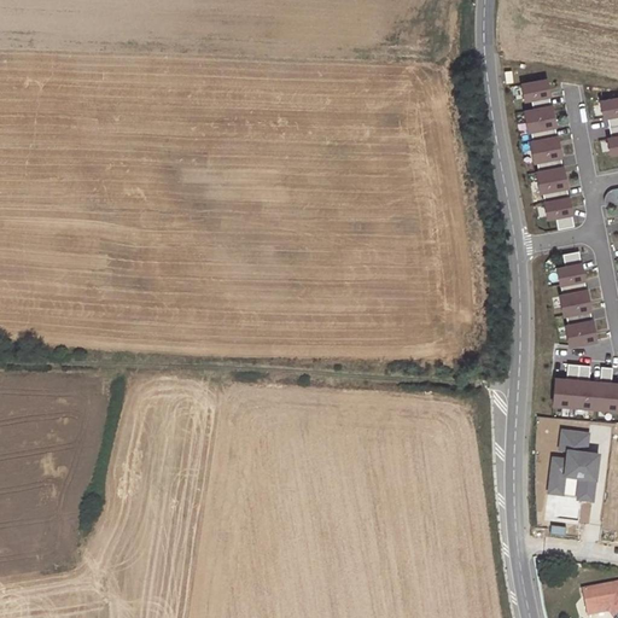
[(522,82),(525,101),(531,100),(532,108),(552,104),(547,77),(522,82)]
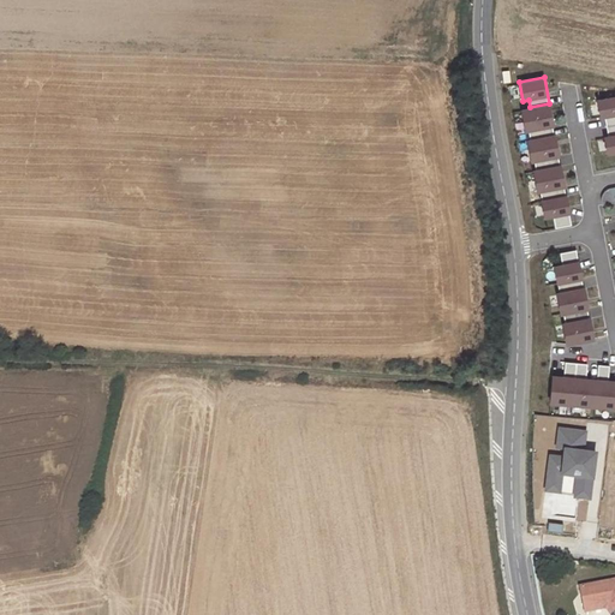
[(614,96),(596,101),(599,119),(608,117),(610,130),(614,129),(614,96)]
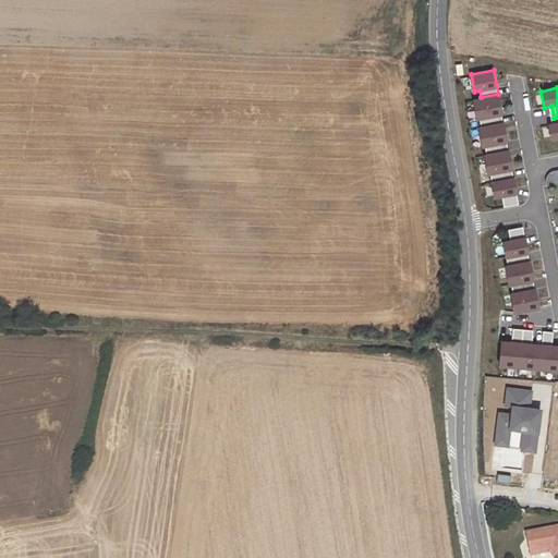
[(472,98),(476,120),(480,119),(481,125),(502,121),(498,94),(481,97),(472,98)]
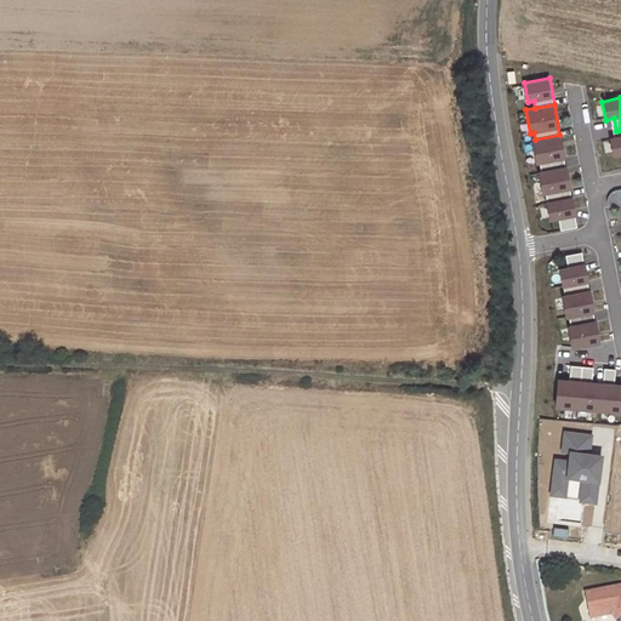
[(620,161),(620,130),(616,131),(619,142),(610,144),(614,164),(620,161)]
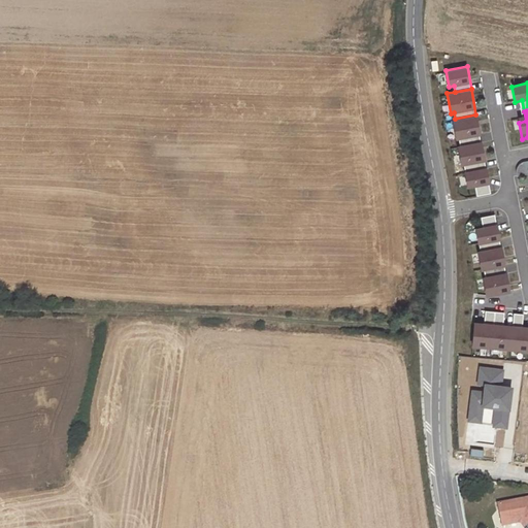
[(452,120),(456,139),(458,139),(459,145),(481,141),(475,114),(455,119),(452,120)]
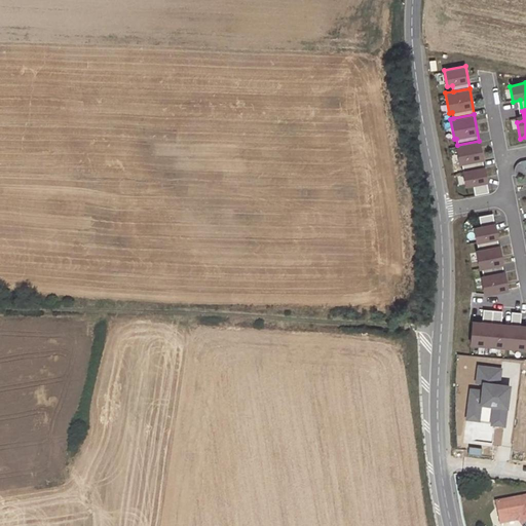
[(455,145),(459,164),(461,164),(462,171),(484,166),(479,141),(457,145),(455,145)]
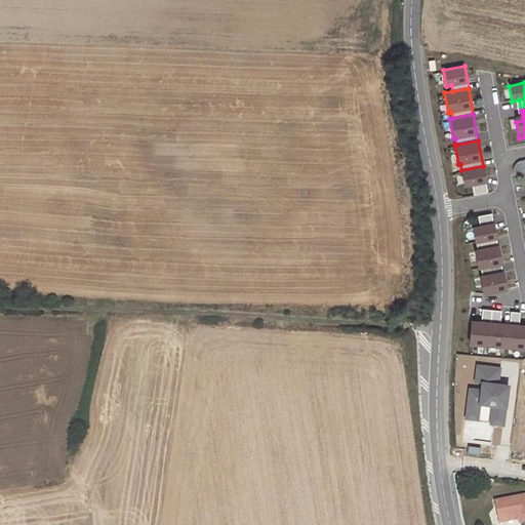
[(461,170),(465,187),(472,186),(474,195),(487,193),(483,166),(461,170)]
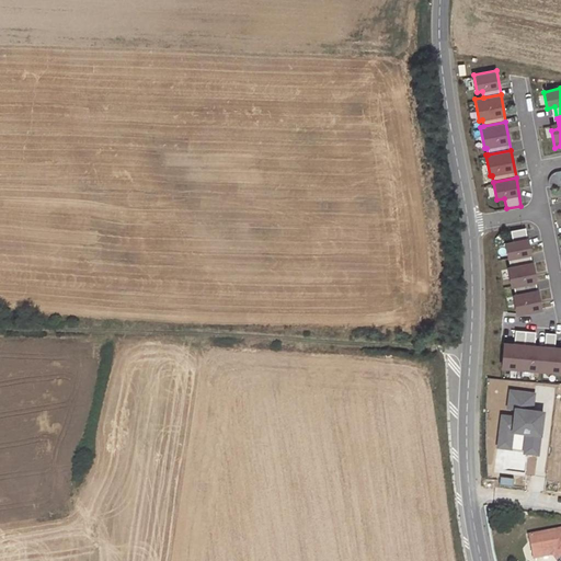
[(531,255),(526,228),(511,230),(512,240),(505,242),(508,260),(531,255)]
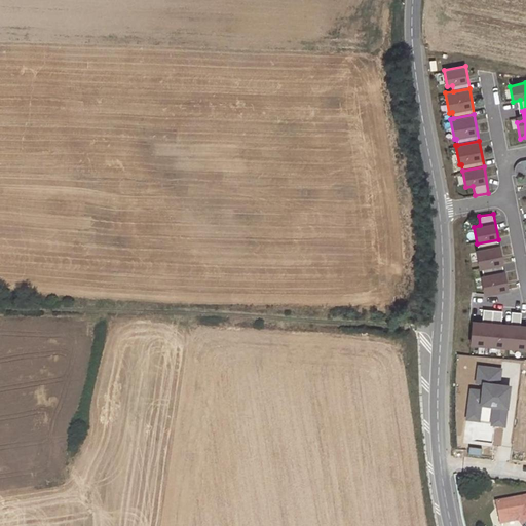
[(502,265),(498,239),(477,243),(478,249),(476,250),(479,269),(482,269),(502,265)]
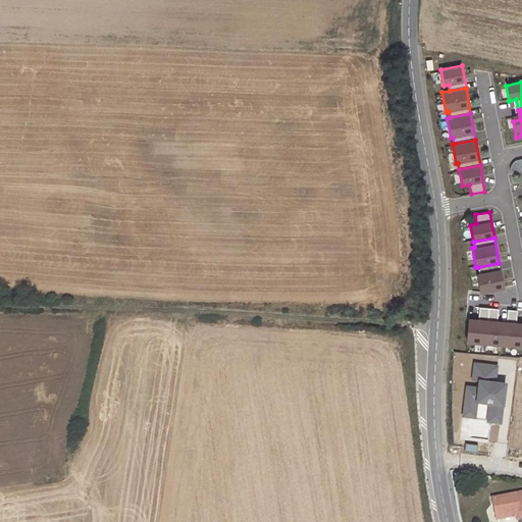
[(504,289),(499,263),(478,267),(479,272),(477,273),(480,293),(504,289)]
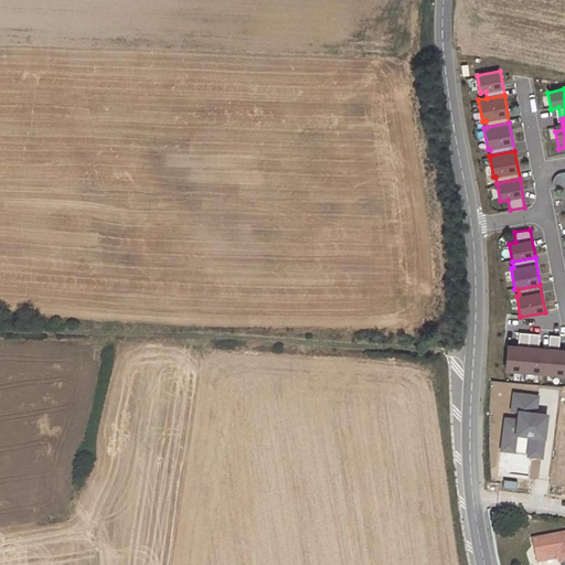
[(505,370),(525,371),(529,343),(530,333),(519,332),(518,343),(508,342),(505,370)]
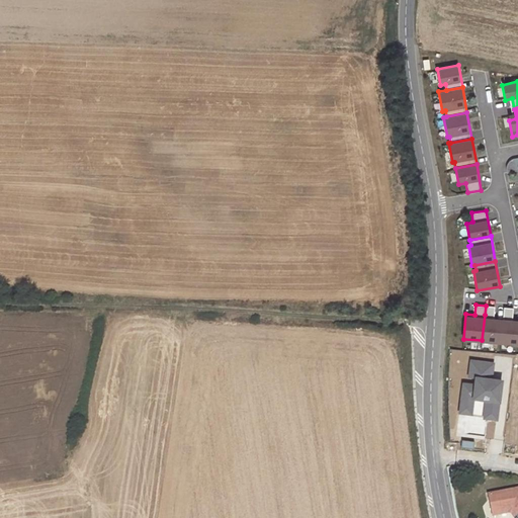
[(483,340),(501,342),(503,318),(494,317),(495,306),(486,305),(483,340)]
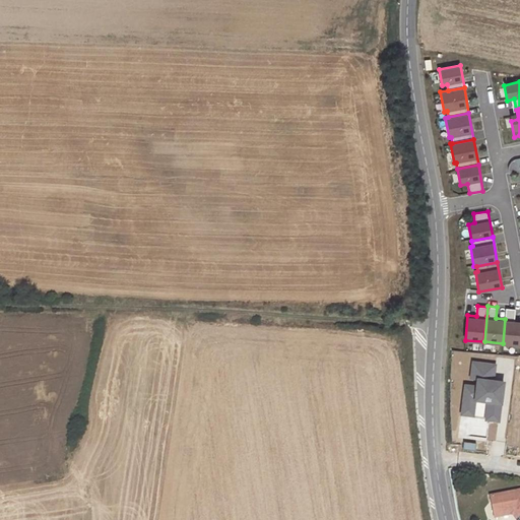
[(503,343),(519,344),(519,319),(514,319),(515,309),(507,308),(503,343)]
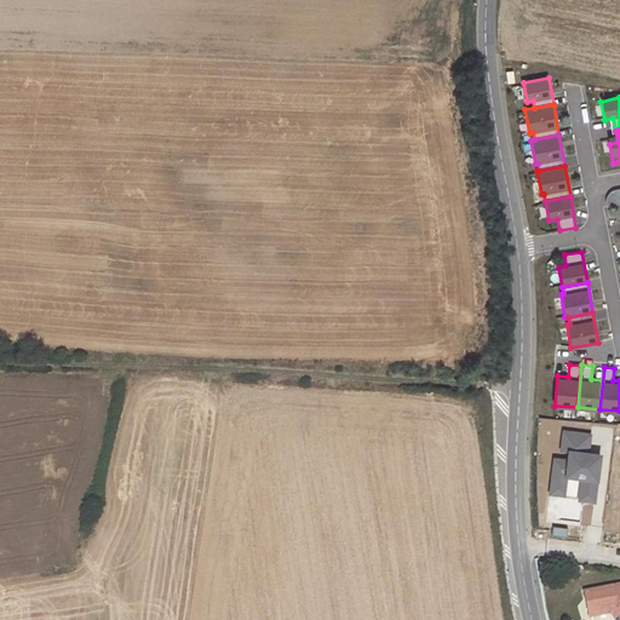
[(591,431),(563,429),(560,453),(566,453),(564,460),(556,459),(552,493),(581,497),(581,501),(595,503),(601,453),(589,452),(591,431)]
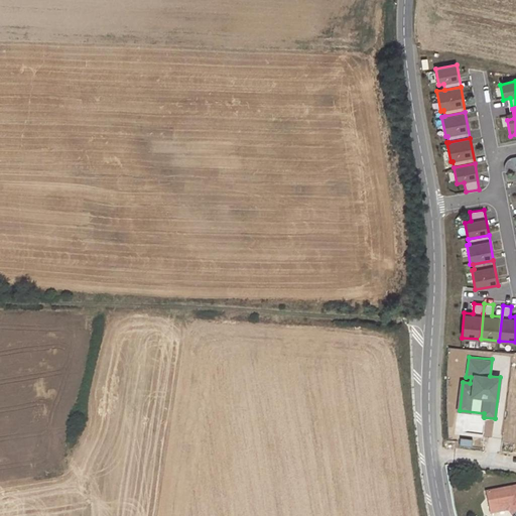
[(514,515),(515,515),(515,488),(514,487),(484,491),(489,512),(506,507),(514,515)]
